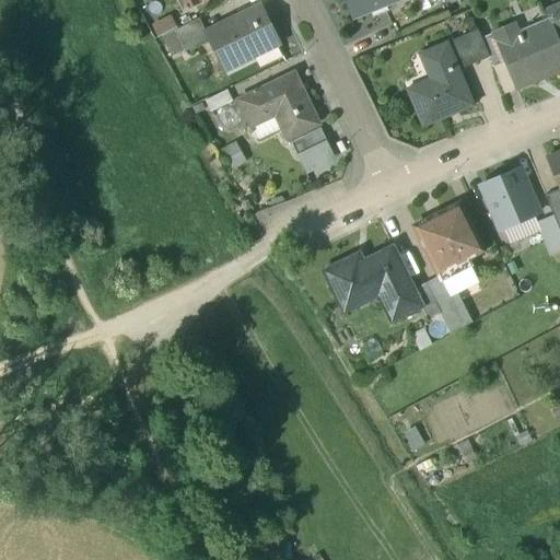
[(347,0),(353,16),(394,0),(347,0)]
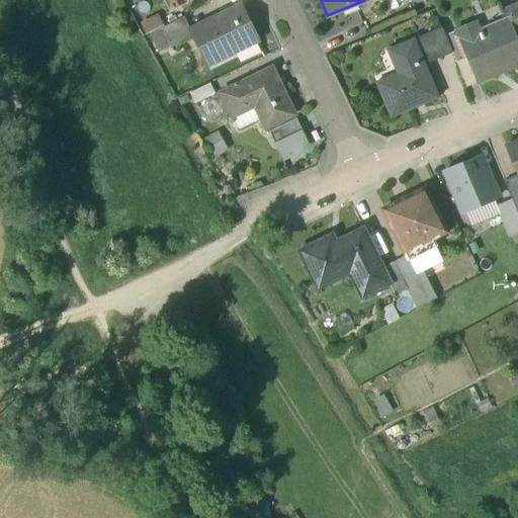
[(517,3),(503,10),(507,19),(508,19),(514,34),(517,32),(517,3)]
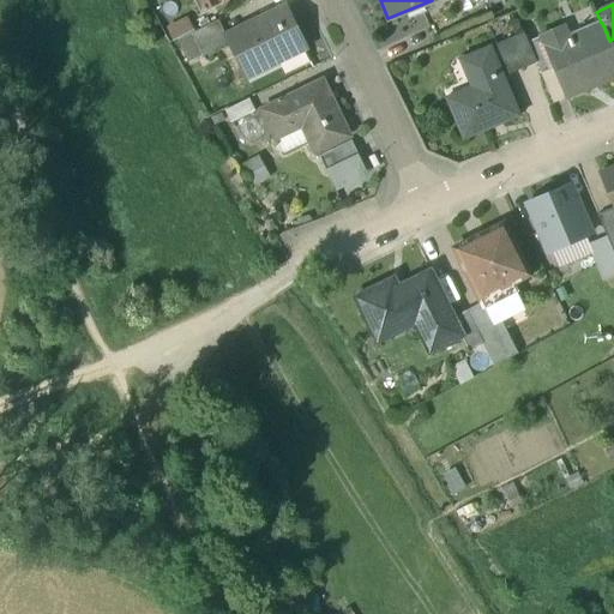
[(227,35),(226,36),(232,47),(247,78),(306,49),(286,6),(227,35)]
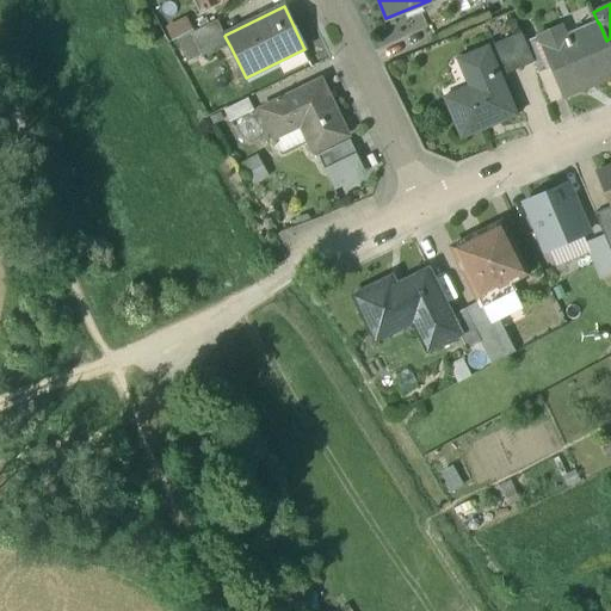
[(218,20),(192,34),(204,59),(230,47),(224,36),(226,35),(218,20)]
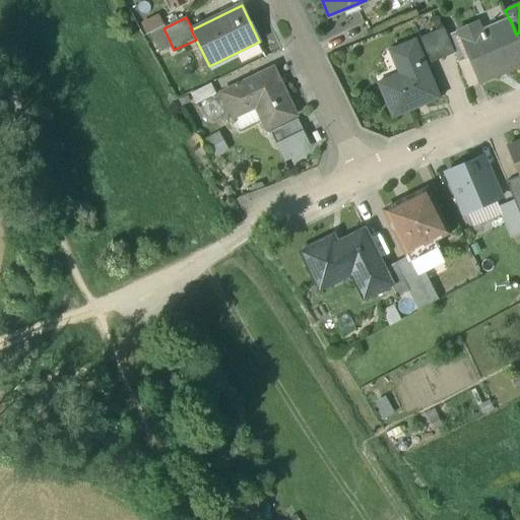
[(509,19),(482,30),(478,22),(458,30),(469,57),(479,82),(519,65),(519,43),(516,35),(510,19),(509,19)]
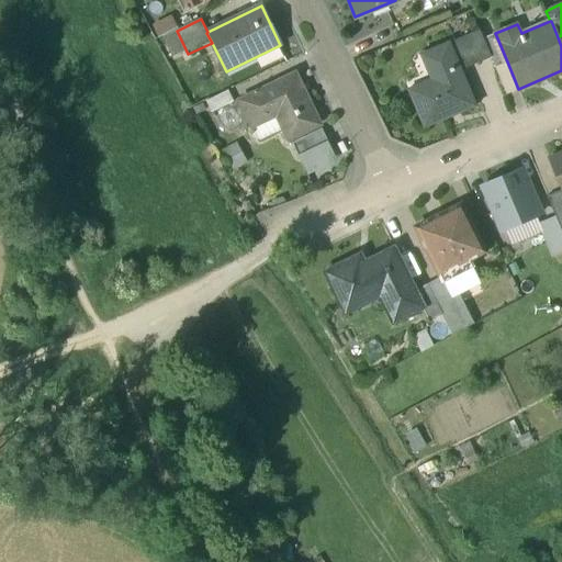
[(480,30),(449,43),(461,70),(492,57),(480,30)]
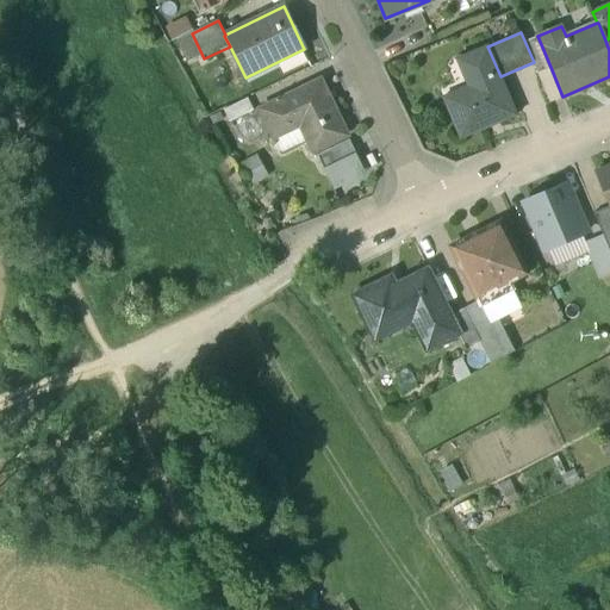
[(487,47),(462,57),(473,85),(444,97),(461,137),(516,114),(500,76),(487,47)]
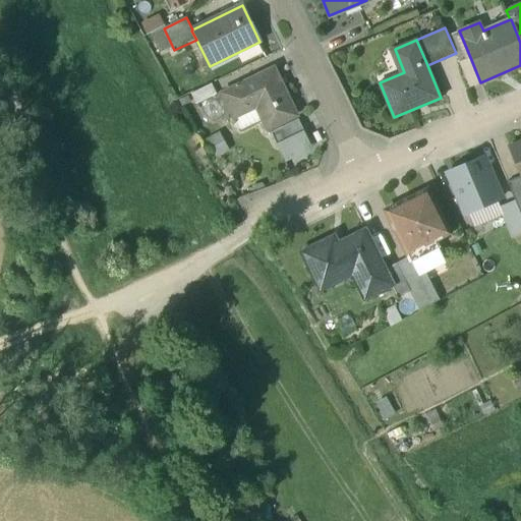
[(470,57),(460,62),(470,87),(480,82),(470,57)]
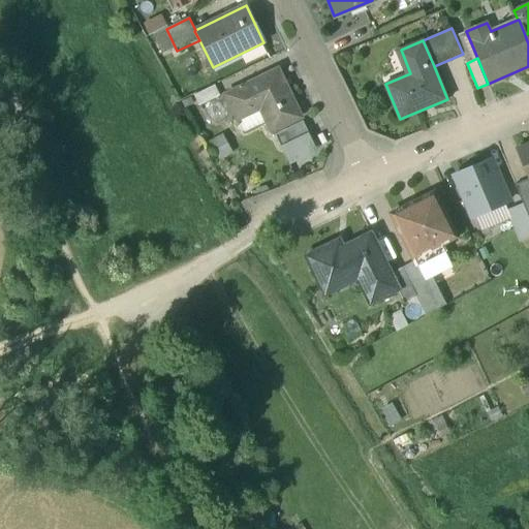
[(278,69),(226,94),(238,118),(260,107),(272,130),(301,117),(278,69)]
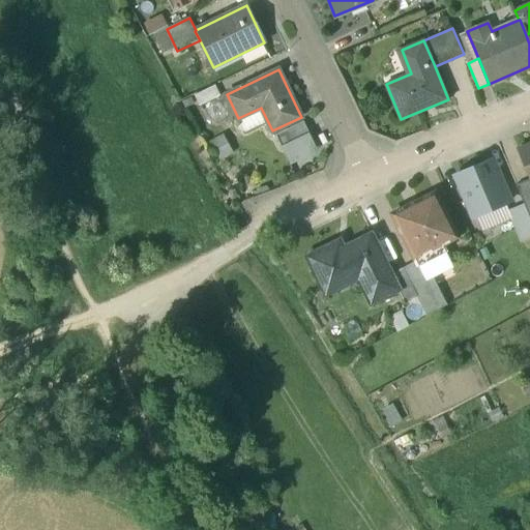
[(197,104),(217,95),(213,86),(193,94),(197,104)]
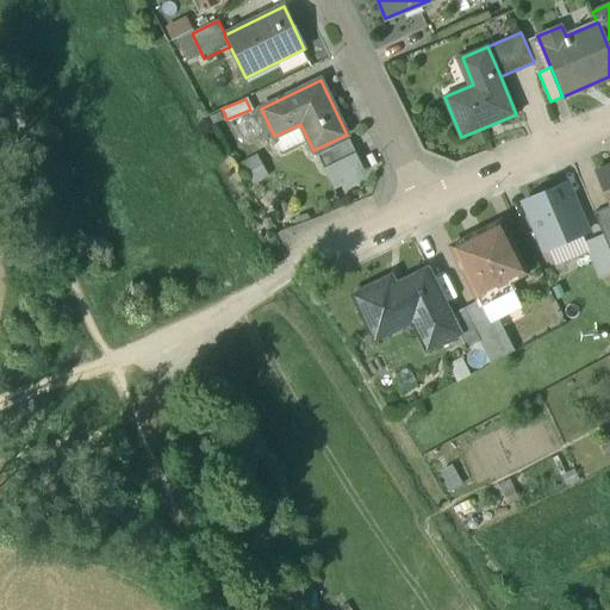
[(349,139),(317,154),(324,169),(356,154),(349,139)]
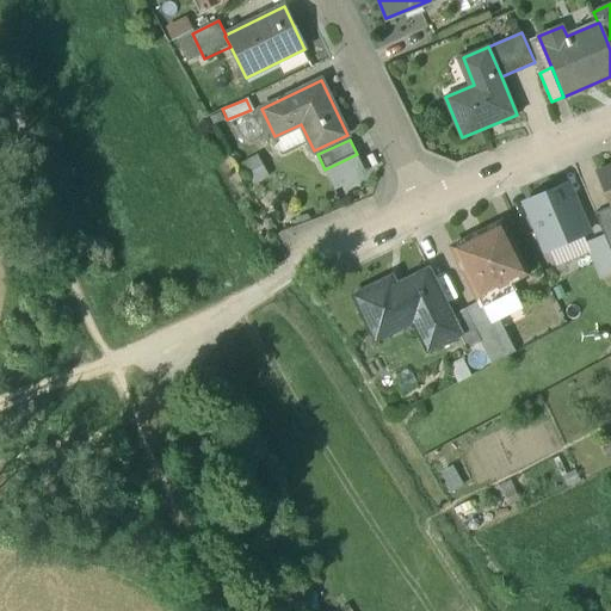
[(610,165),(597,172),(610,204),(610,165)]
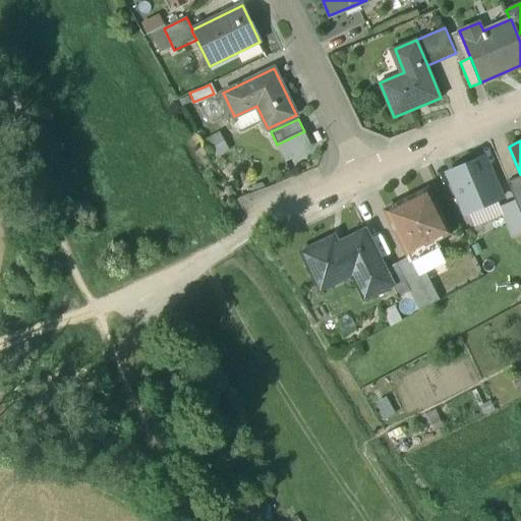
[(467,215),(502,199),(484,158),(450,173),(467,215)]
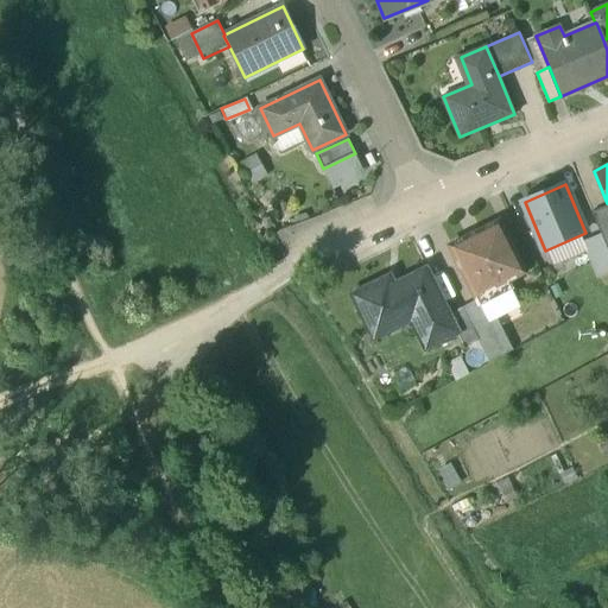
[(607,206),(593,213),(602,236),(607,249),(607,206)]
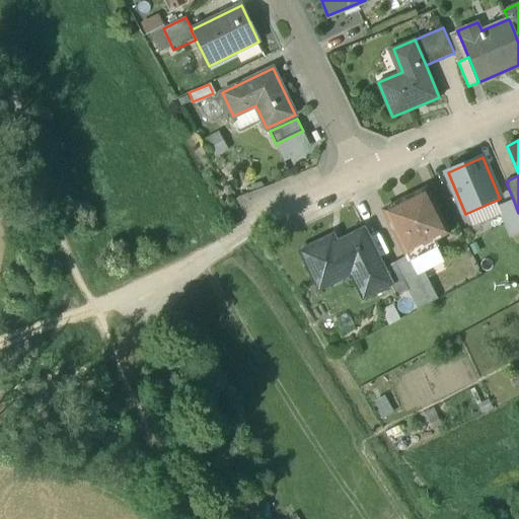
[(427,192),(385,212),(408,256),(410,261),(411,260),(436,247),(433,240),(448,233),(427,192)]
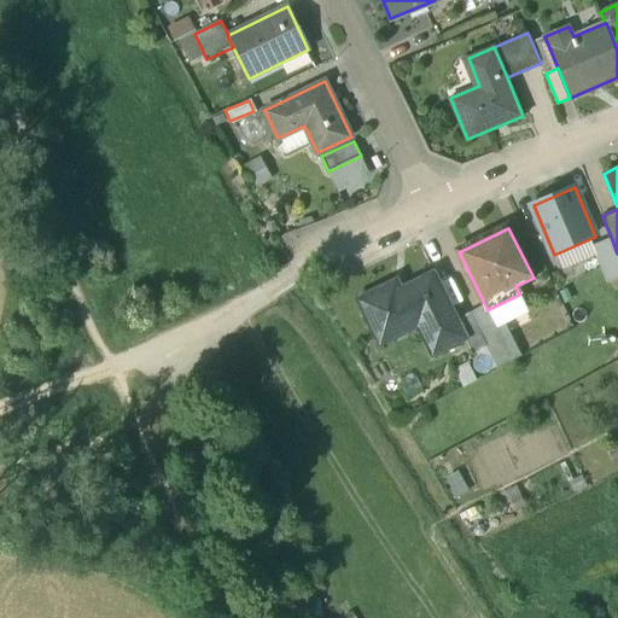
[(595,248),(610,281),(617,277),(617,254),(612,240),(595,248)]
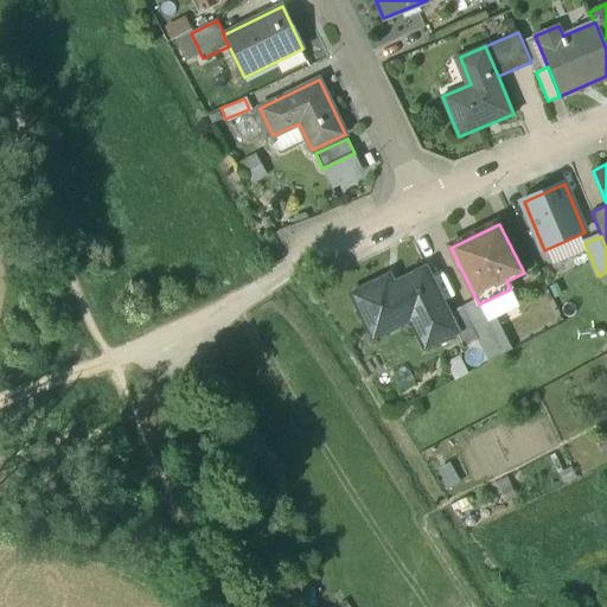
[(428,267),(395,283),(391,275),(353,294),(376,339),(413,320),(426,349),(458,333),(460,332),(451,313),(428,267)]
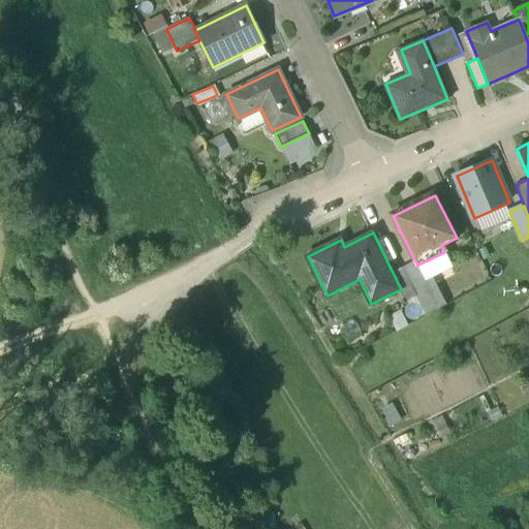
[(427,267),(421,270),(418,265),(417,266),(415,261),(403,269),(416,296),(427,315),(446,305),(427,267)]
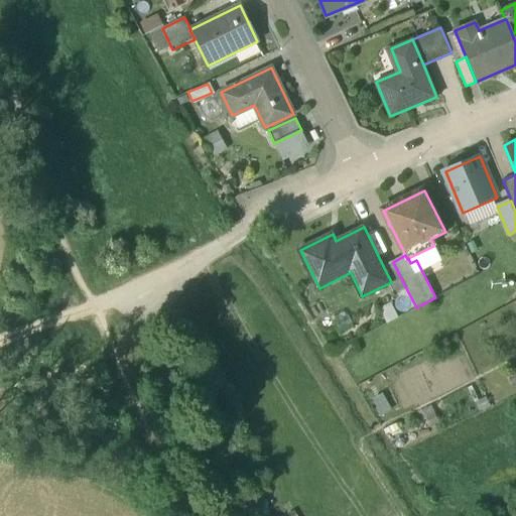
[(406,288),(393,262),(383,266),(391,282),(389,283),(395,294),(406,288)]
